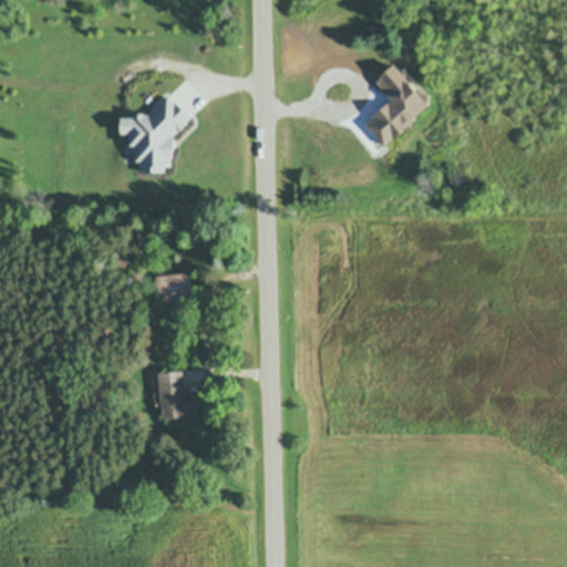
[(428,94),(418,94),(392,66),(397,62),(428,94)]
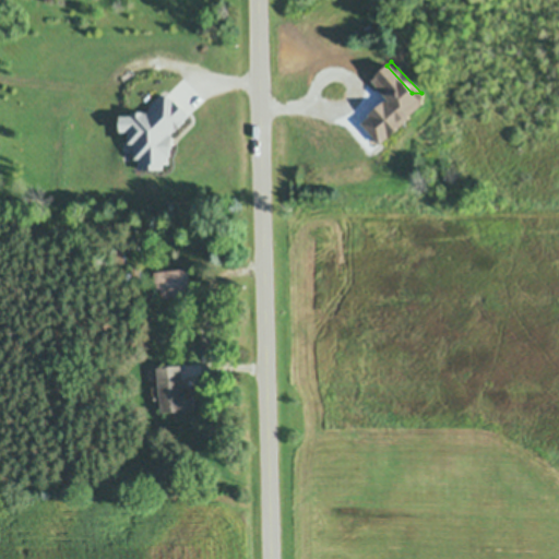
[(387,66),(412,93),(421,93),(421,102),(407,115),(409,117),(381,143),(364,125),(371,117),(370,116),(385,102),(381,97),(383,96),(378,91),(379,90),(371,81),(375,78),(376,76),(387,66)]
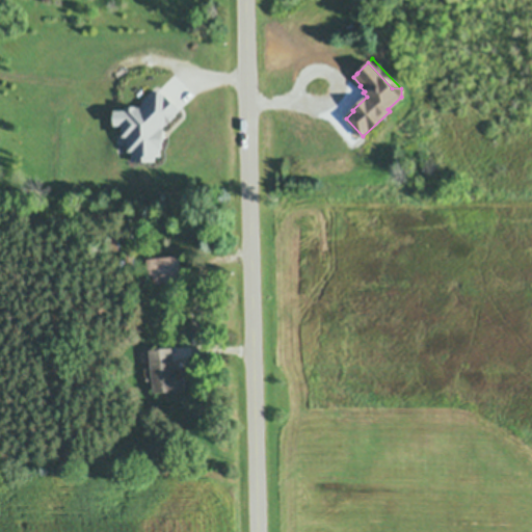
[(142,106),(160,88),(165,95),(166,94),(167,94),(180,107),(175,111),(176,112),(168,120),(167,118),(162,124),(159,127),(163,127),(164,127),(164,135),(163,135),(163,143),(161,143),(161,154),(156,154),(156,158),(135,159),(135,148),(131,148),(131,133),(125,133),(125,122),(115,123),(115,110),(129,110),(129,106),(135,105),(135,107),(142,107),(142,106)]
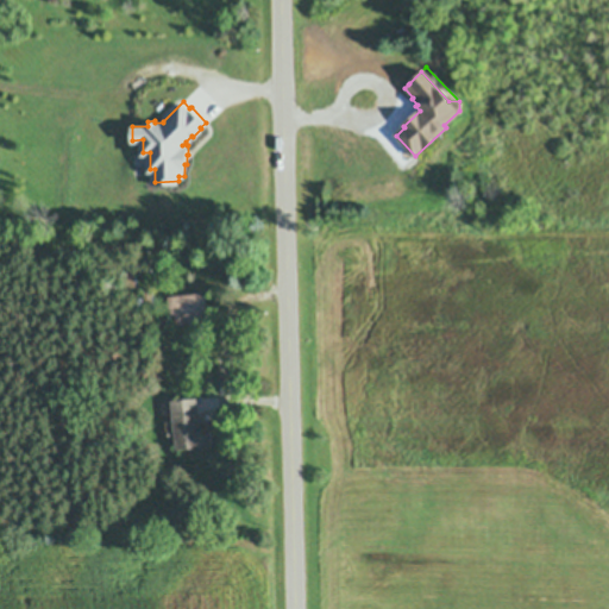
[(132,140),(132,143),(115,144),(115,126),(132,126),(132,140)]
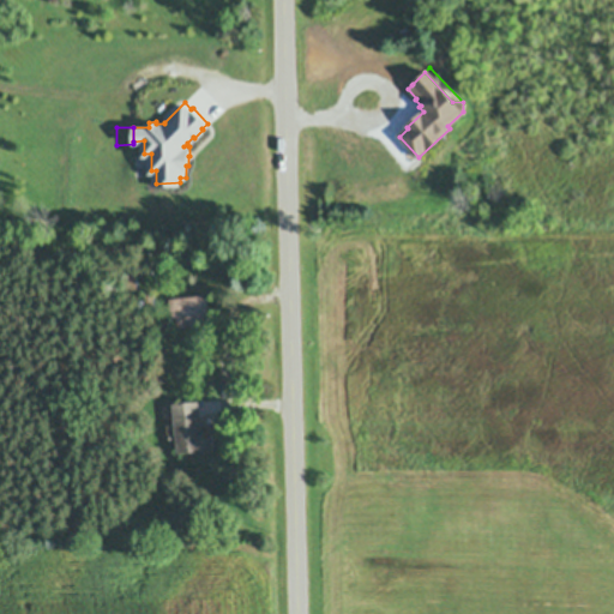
[(151,170),(133,170),(133,144),(133,142),(144,140),(144,154),(151,154),(151,170)]
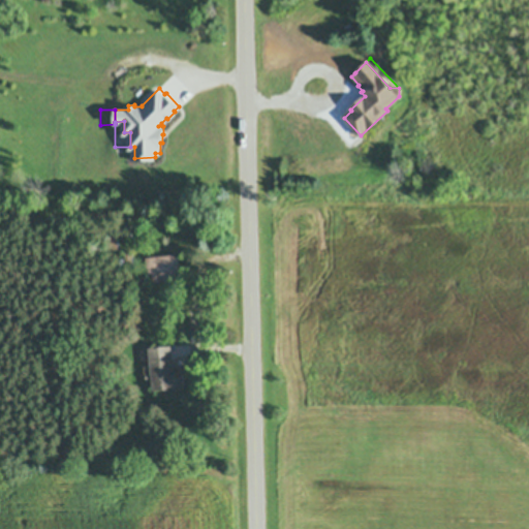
[(129,226),(129,235),(119,235),(119,226),(129,226)]
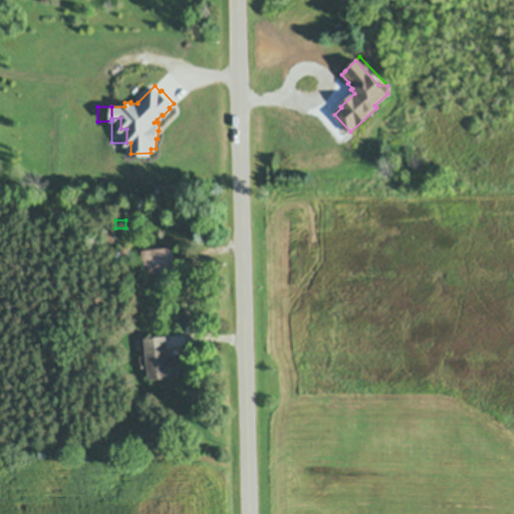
[(100,229),(112,228),(112,243),(101,243),(100,229)]
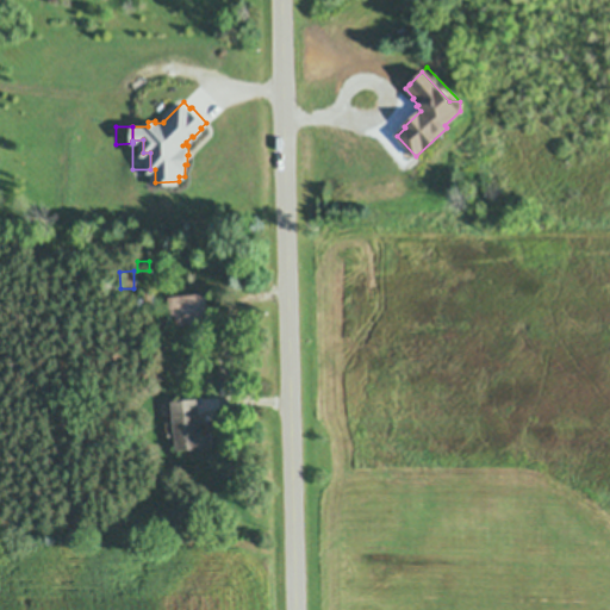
[(153,291),(153,306),(142,306),(142,291),(153,291)]
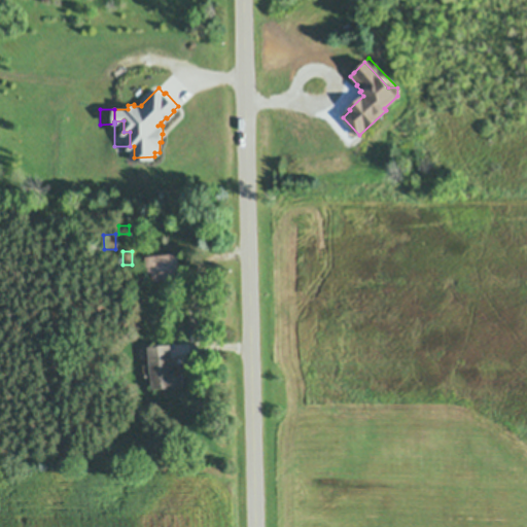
[(146,255),(179,253),(181,278),(148,280),(146,255)]
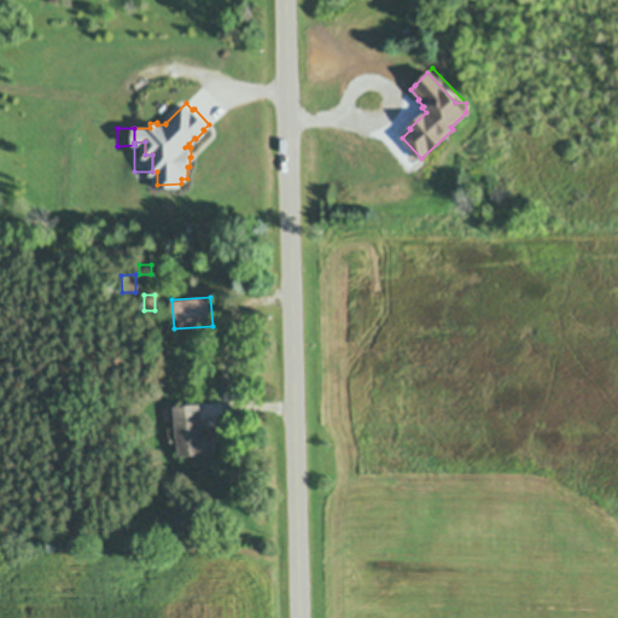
[(174,406),(200,403),(203,429),(214,427),(216,453),(180,458),(174,406)]
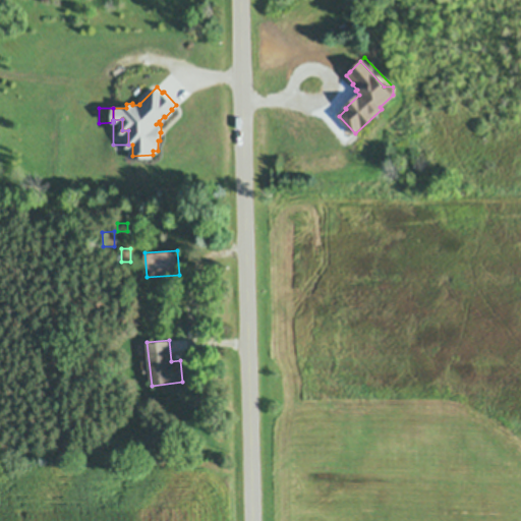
All buildings are outlined.
